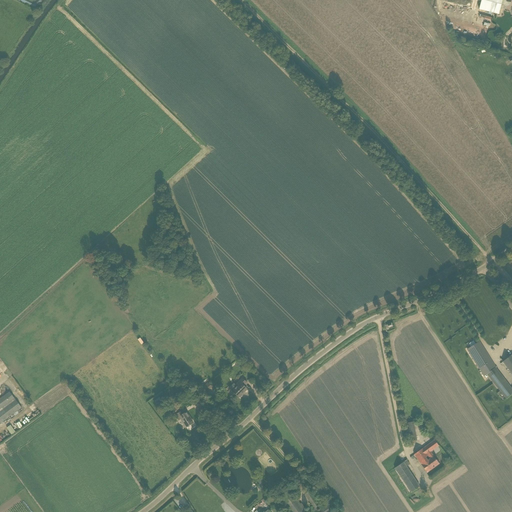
[(499,15),(501,4),(502,0),(481,0),(479,9),(499,15)]
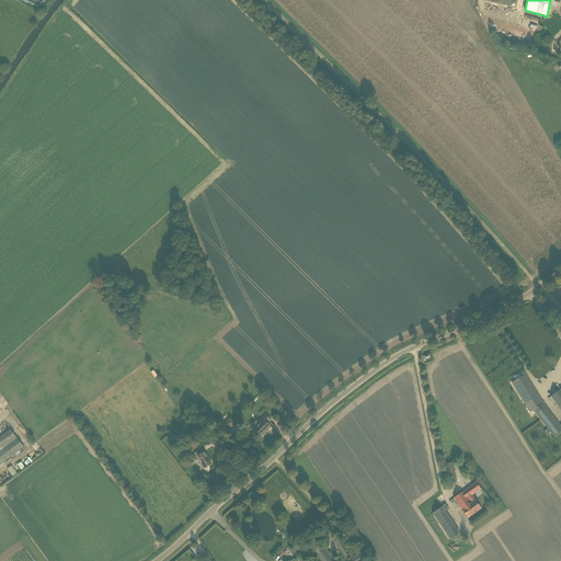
[(530,412),(534,410),(540,404),(537,399),(540,398),(525,375),(512,382),(530,412)]
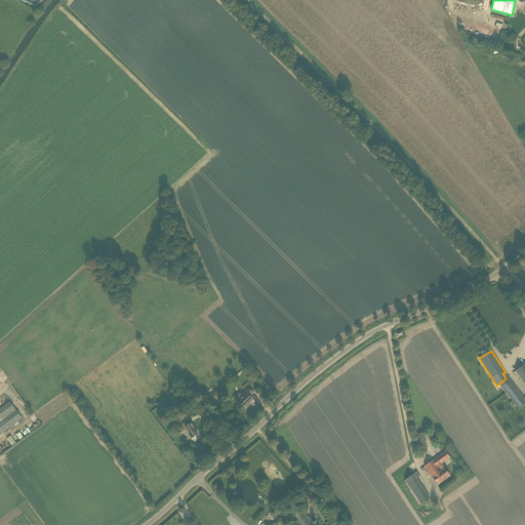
[(524,382),(524,363),(516,371),(524,382)]
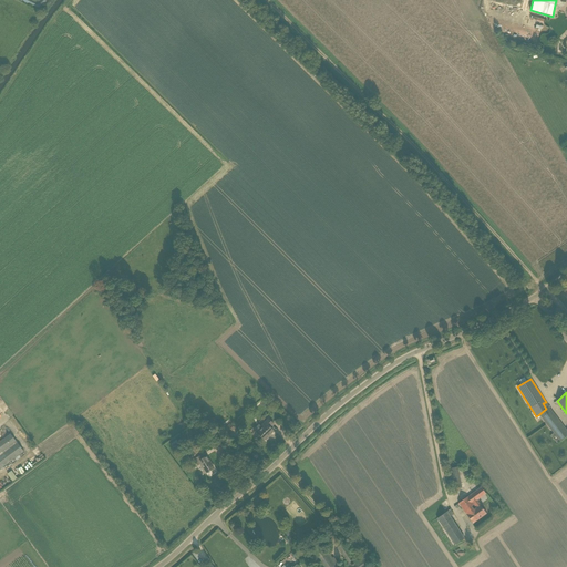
[(566,431),(548,408),(546,409),(539,414),(560,441),(566,435),(566,431)]
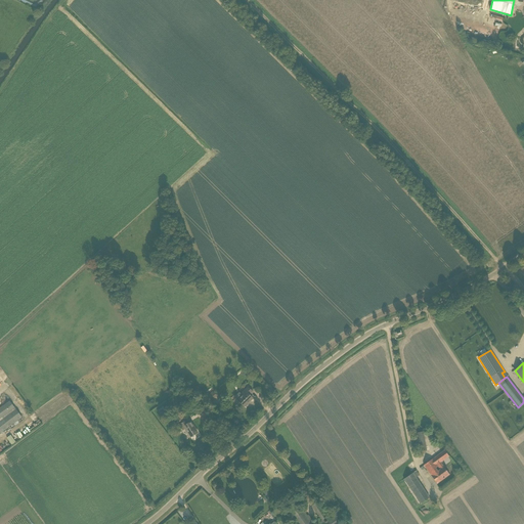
[(250,395),(253,392),(248,387),(241,394),(243,396),(237,400),(245,407),(253,399),(250,395)]
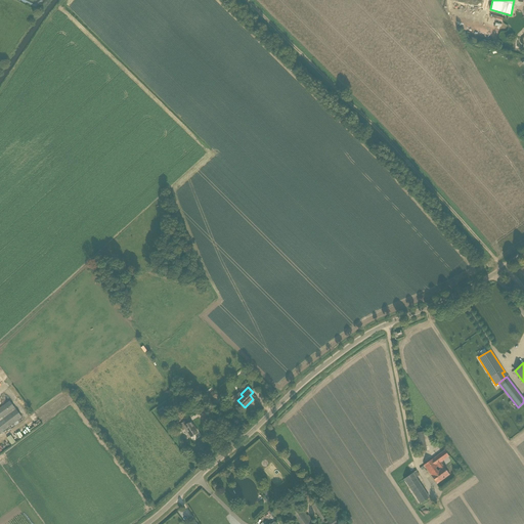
[(206,398),(210,402),(215,398),(211,394),(206,398)]
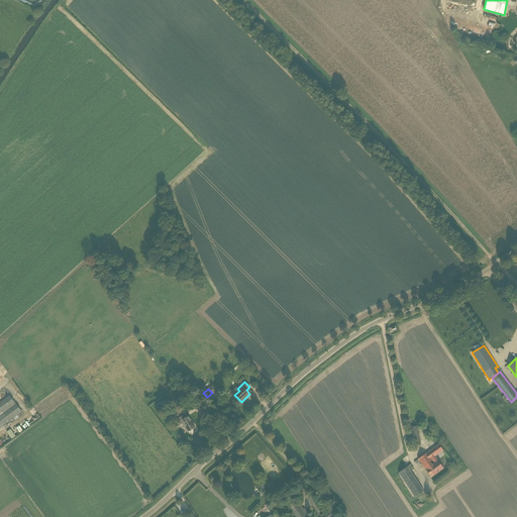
[(0,413),(15,403),(10,396),(0,402),(0,413)]
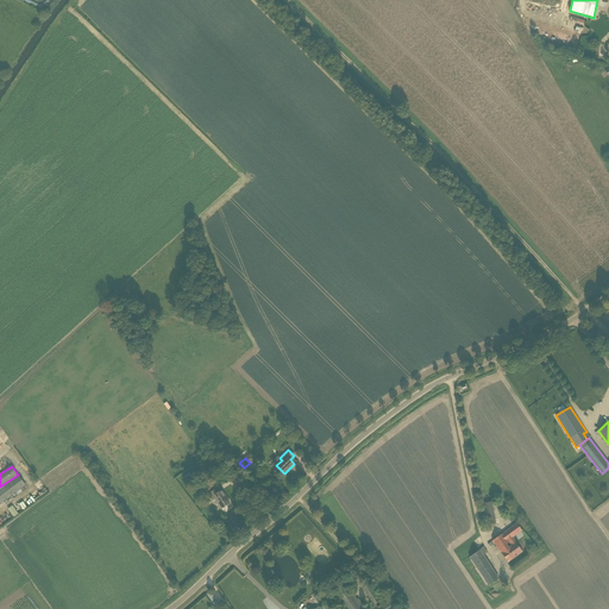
[(4,487),(0,489),(0,503),(11,496),(26,485),(19,476),(4,487)]
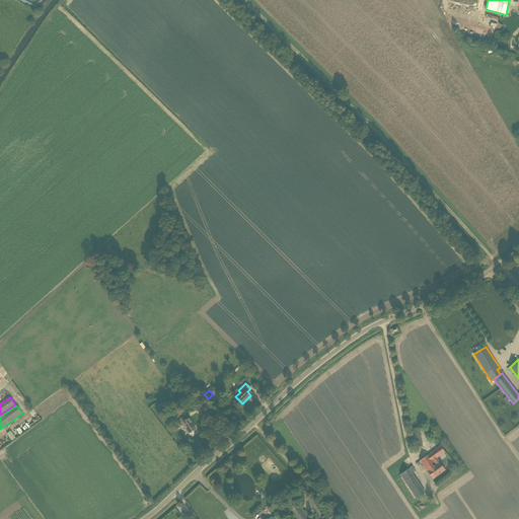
[(189,433),(196,429),(189,418),(186,421),(183,418),(178,421),(181,426),(183,425),(189,433)]
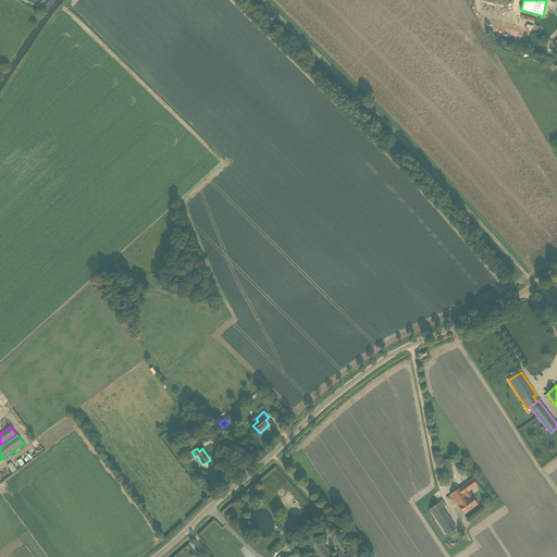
[(446,480),(454,478),(449,458),(442,460),(446,480)]
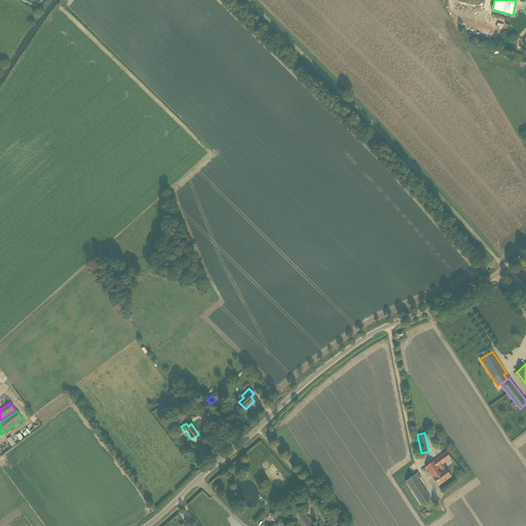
[(11,437),(7,440),(12,447),(16,444),(11,437)]
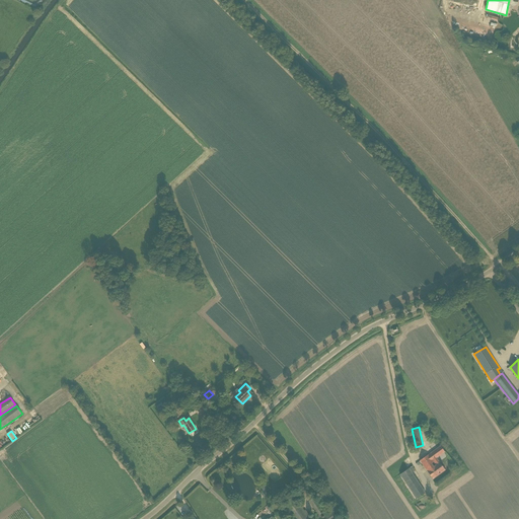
[(427,471),(433,478),(445,470),(436,458),(445,452),(440,446),(428,455),(420,461),(427,471)]
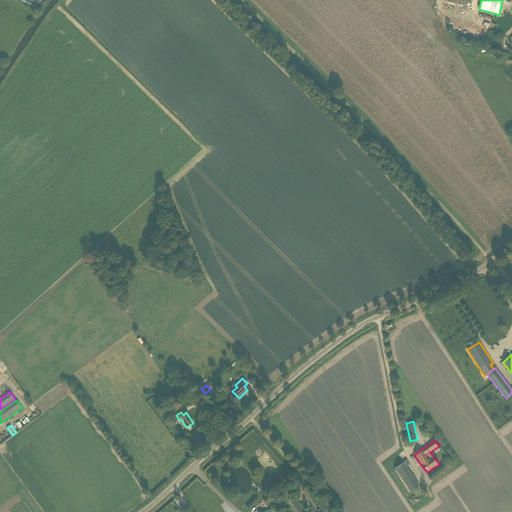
[(403,462),(403,463),(392,470),(397,478),(396,478),(407,495),(419,486),(417,480),(403,462)]
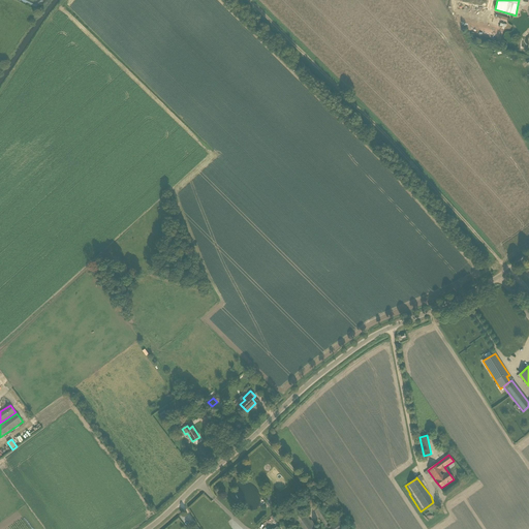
[(310,523),(299,506),(289,512),(296,521),(292,522),(297,528),(315,528),(313,526),(314,525),(312,521),(310,523)]
